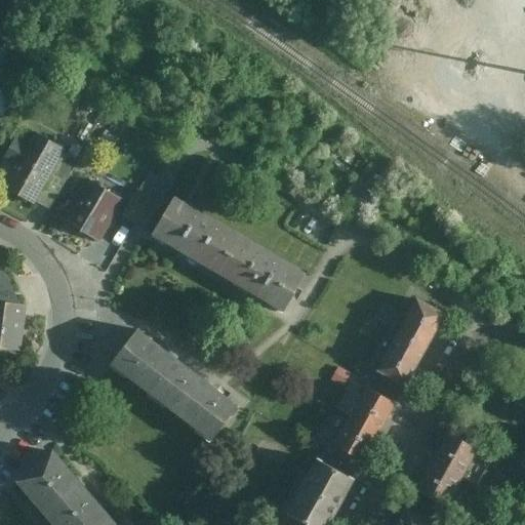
[(34,133),(4,186),(35,203),(65,151),(34,133)]
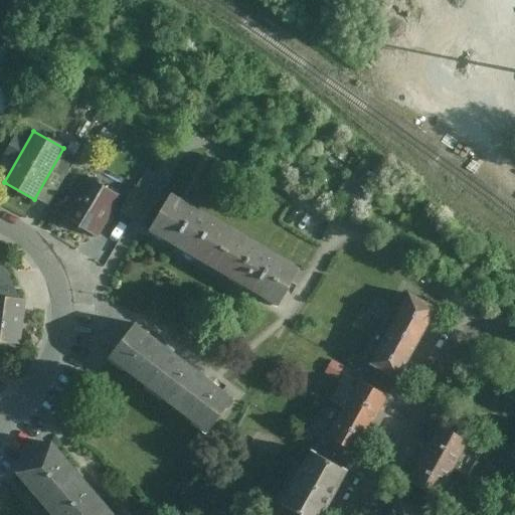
[(66,176),(76,157),(66,151),(56,171),(66,176)]
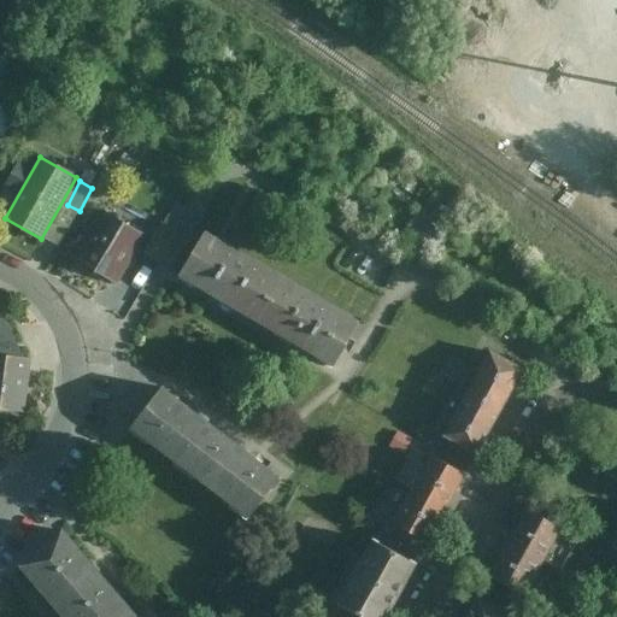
[(104,209),(75,259),(117,283),(146,233),(104,209)]
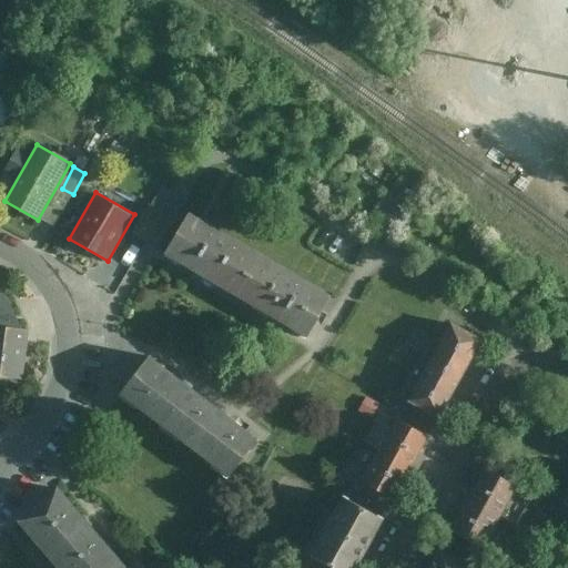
[(148,241),(163,212),(150,204),(133,233),(148,241)]
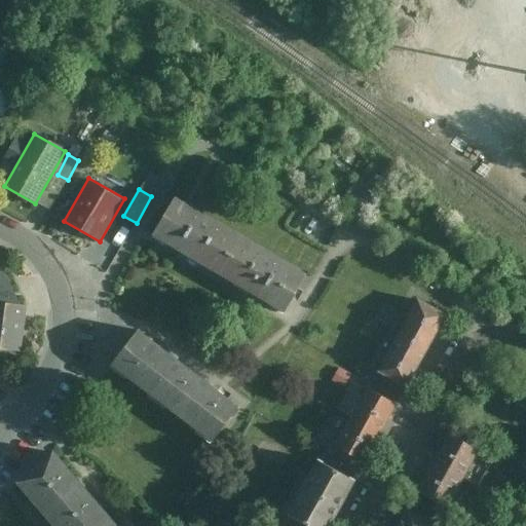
[(146,234),(216,273),(237,236),(167,197),(146,234)]
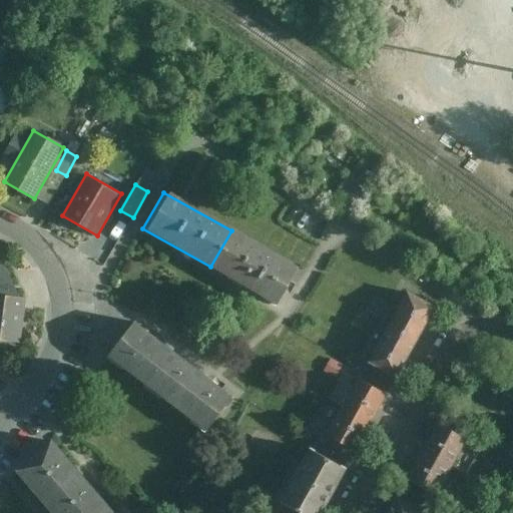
[(280,306),(300,269),(231,230),(210,267),(280,306)]
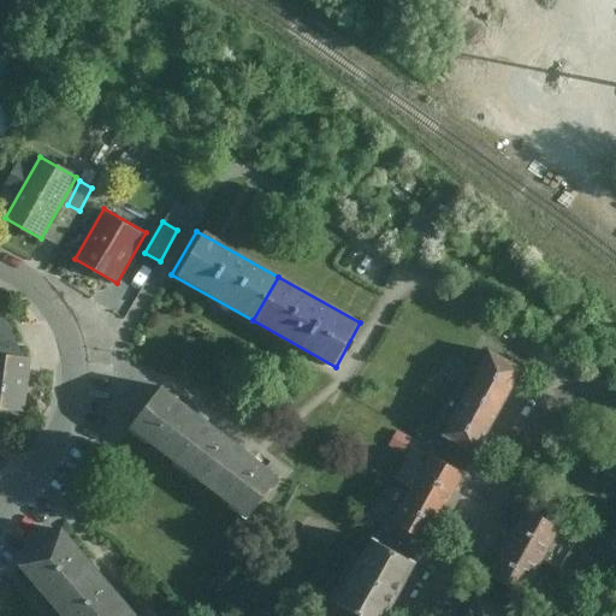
[(0,406),(23,409),(28,356),(23,356),(11,323),(0,317),(0,406)]
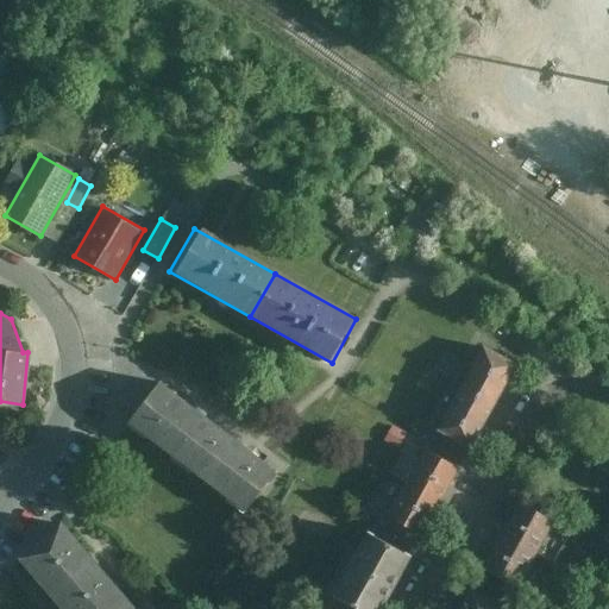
[(493,405),(515,364),(481,345),(458,385),(493,405)]
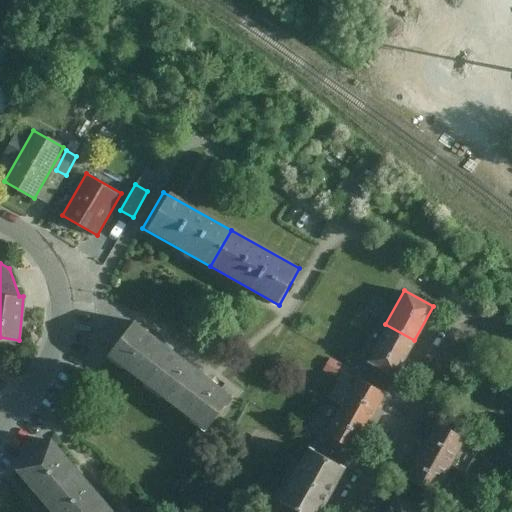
[(110,355),(158,392),(183,358),(135,322),(110,355)]
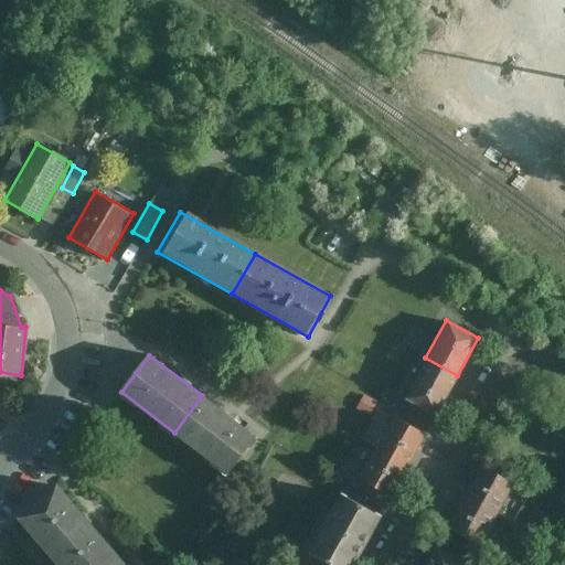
[(435,414),(457,375),(425,358),(403,395),(435,414)]
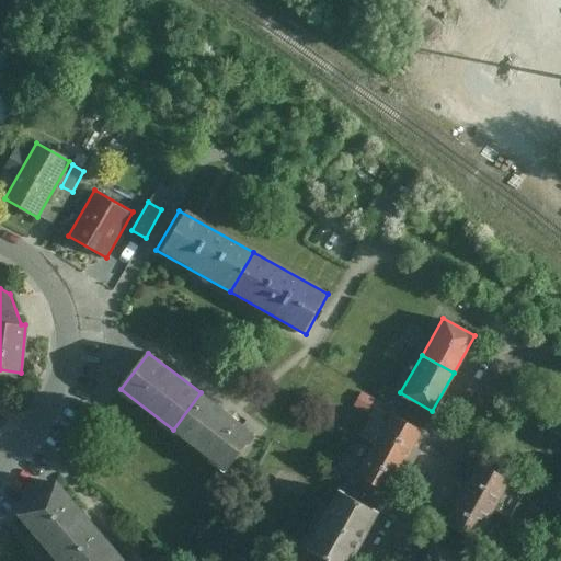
[(227,470),(255,434),(201,392),(173,430),(227,470)]
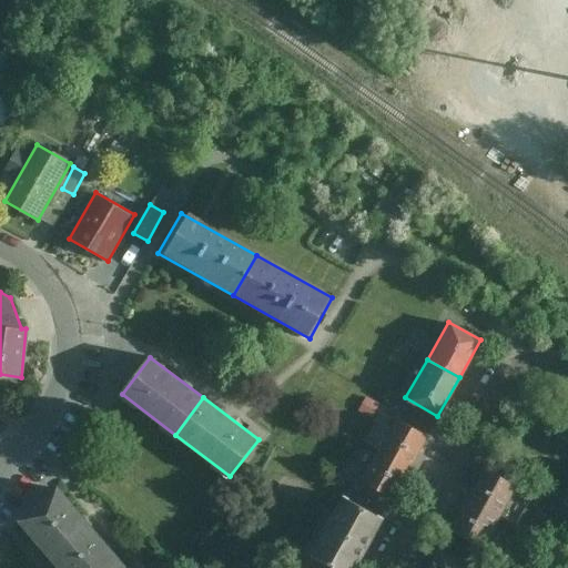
[(375,447),(409,466),(426,435),(392,416),(375,447)]
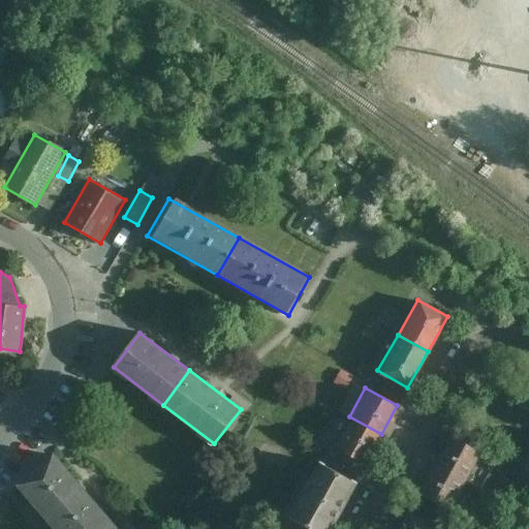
[(381,434),(349,416),(333,445),(365,463),(381,434)]
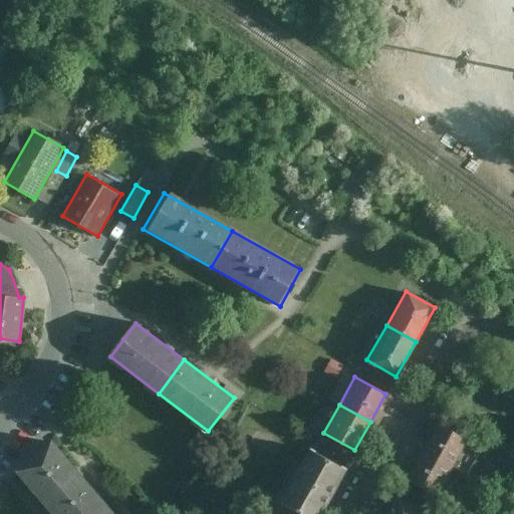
[(435,424),(419,454),(451,470),(466,441),(435,424)]
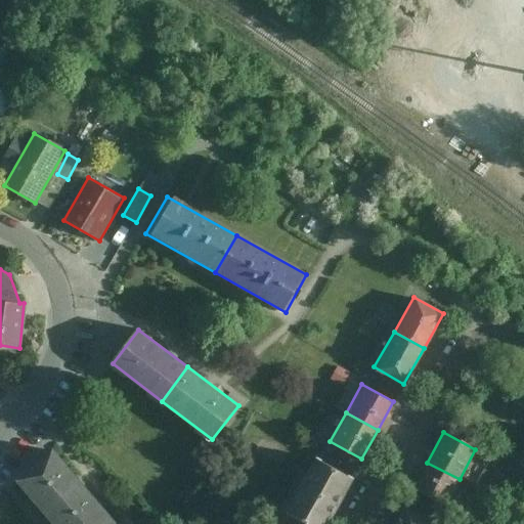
[(523,443),(513,448),(523,471),(523,443)]
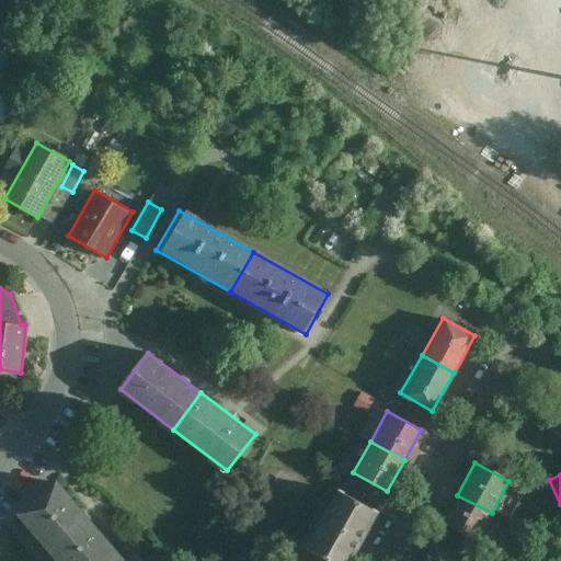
[(99,560),(113,549),(56,483),(15,518),(52,560),(99,560)]
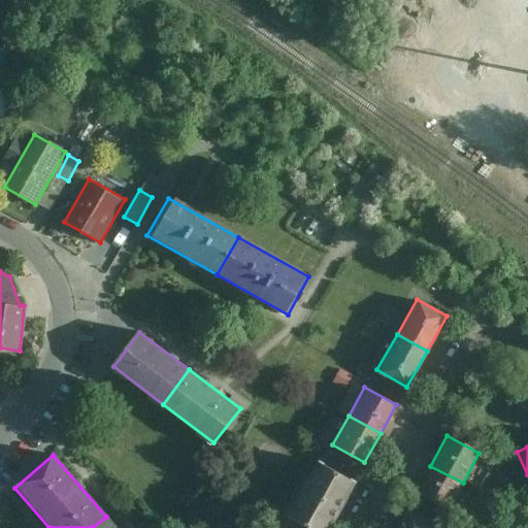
[(311,527),(330,527),(356,482),(324,463),(294,518),(311,527)]
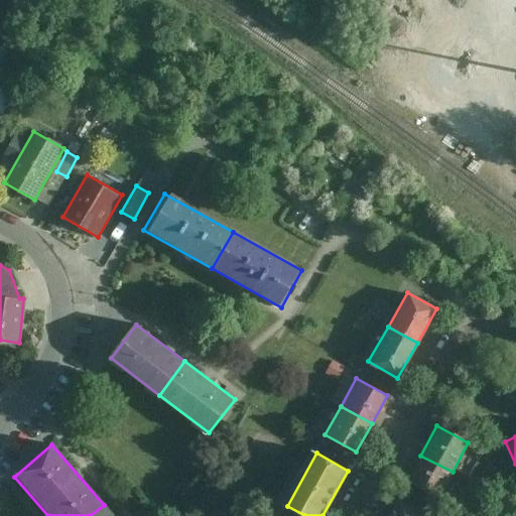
[(420,456),(405,485),(436,501),(453,472),(420,456)]
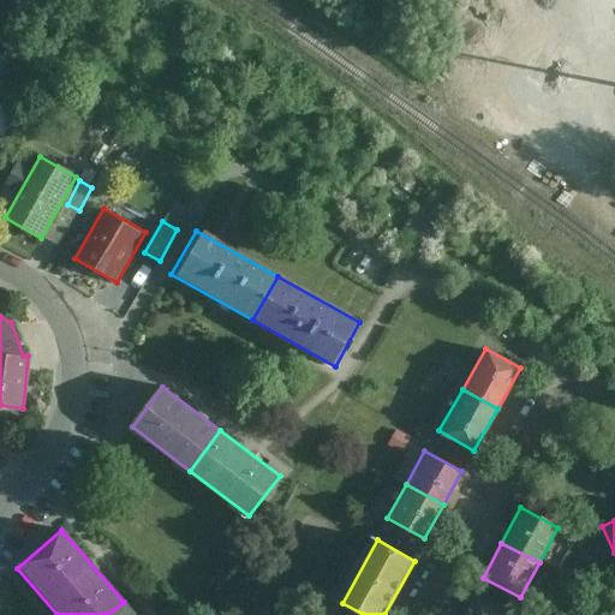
[(135,614),(124,602),(108,614),(135,614)]
